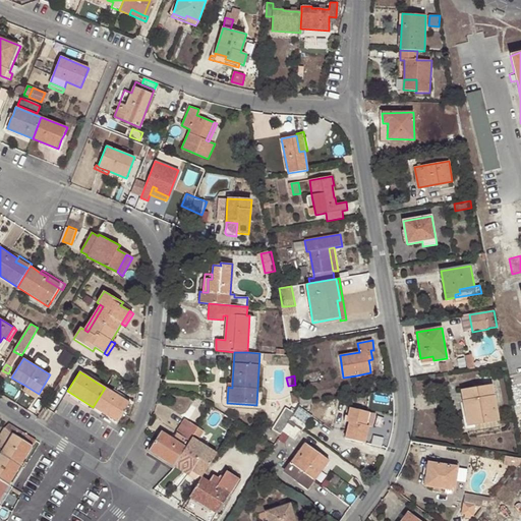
[(493,385),(467,389),(468,400),(463,401),(467,426),(499,420),(493,385)]
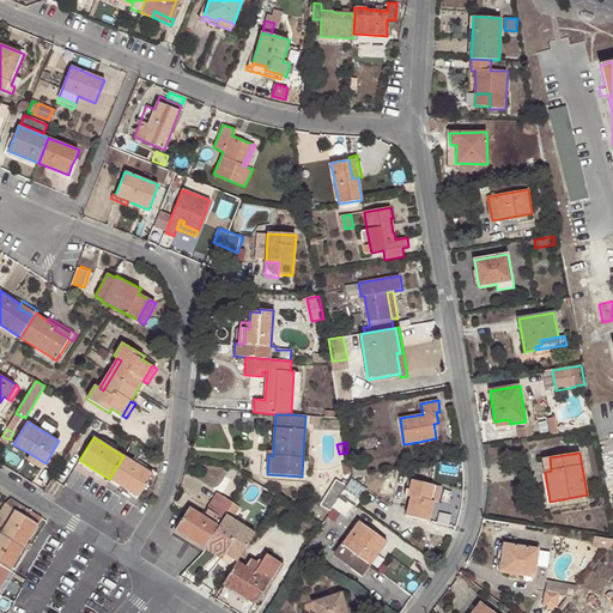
[(46,463),(30,454),(26,460),(42,469),(46,463)]
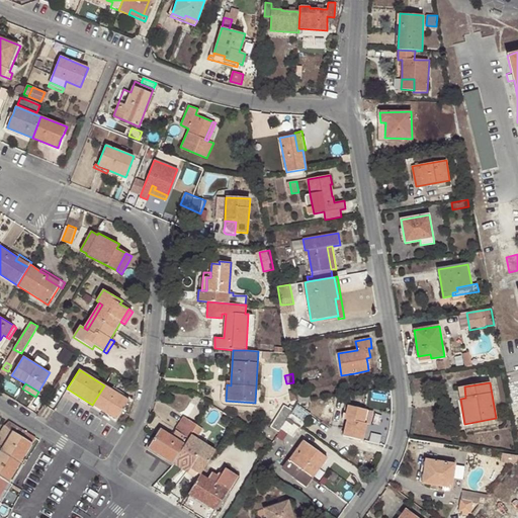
[(104,385),(92,405),(117,420),(130,402),(104,385)]
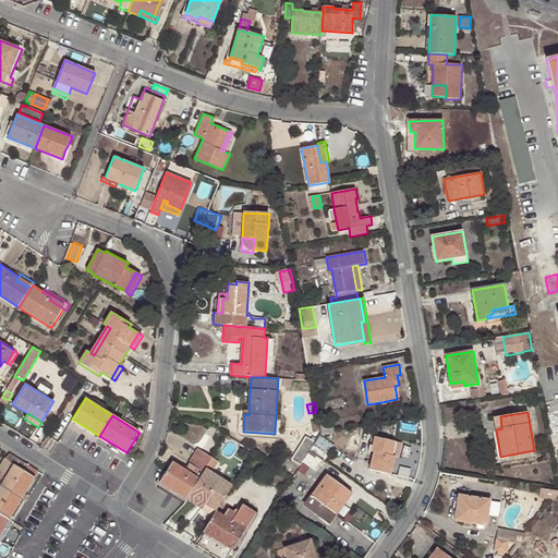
[(319,432),(320,435),(335,433),(332,421),(318,423),(319,432)]
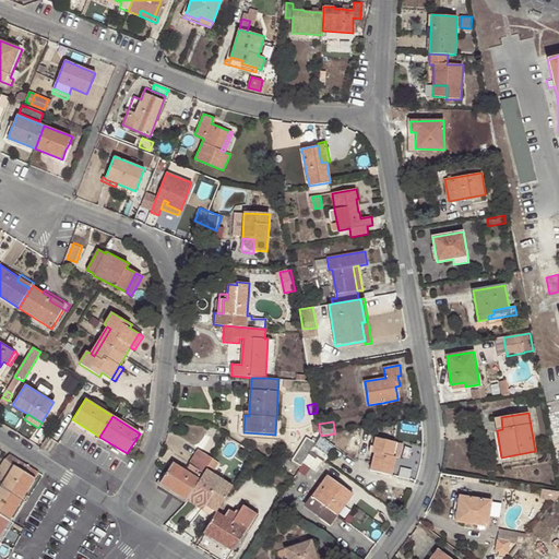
[(311,450),(321,436),(320,432),(317,432),(312,441),(307,437),(293,461),(301,466),(304,463),(311,450)]
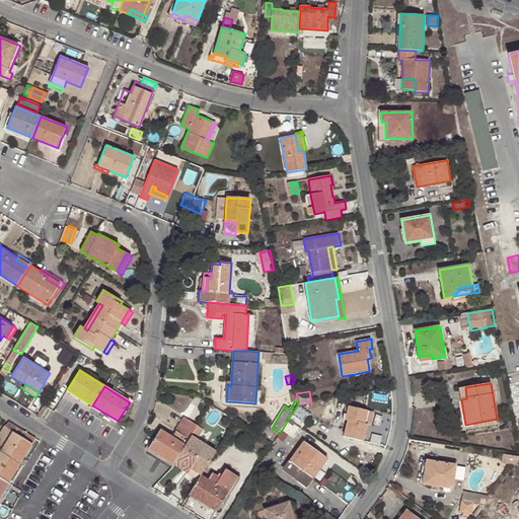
[(311,414),(298,404),(289,418),(302,428),(311,414)]
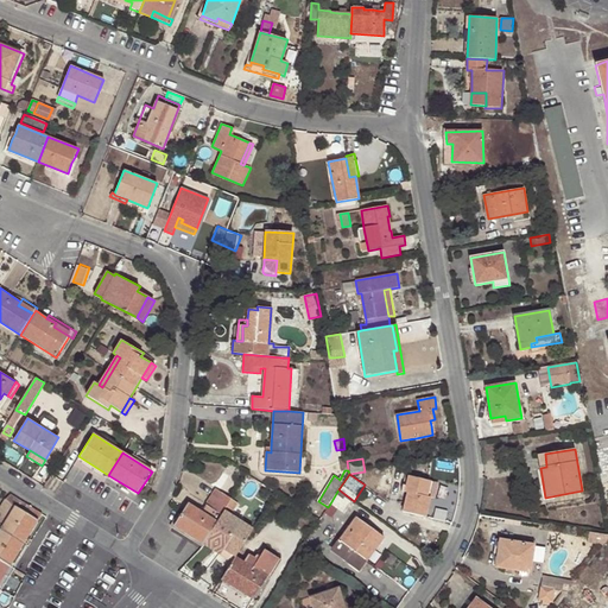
[(426,496),(431,481),(409,476),(406,486),(403,486),(401,492),(409,493),(404,512),(425,517),(430,498),(426,496)]
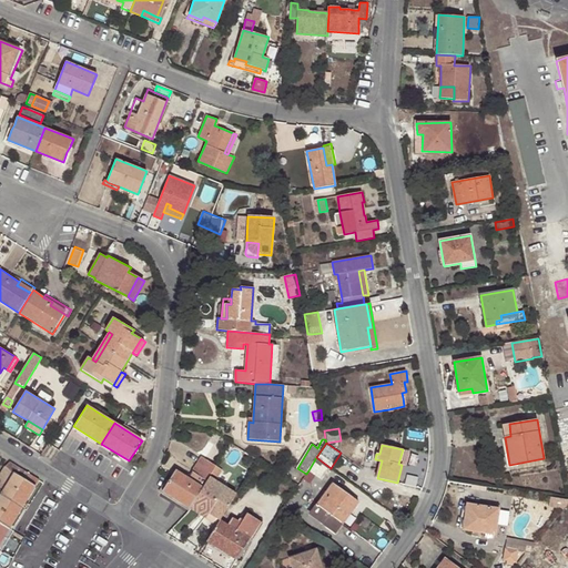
[(198,495),(209,477),(215,466),(202,457),(188,478),(175,470),(162,490),(189,508),(192,503),(198,495)]
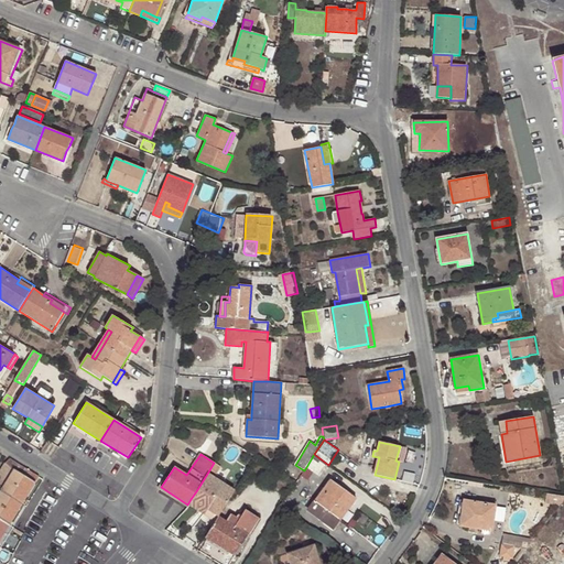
[(328,465),(314,454),(306,467),(321,477),(328,465)]
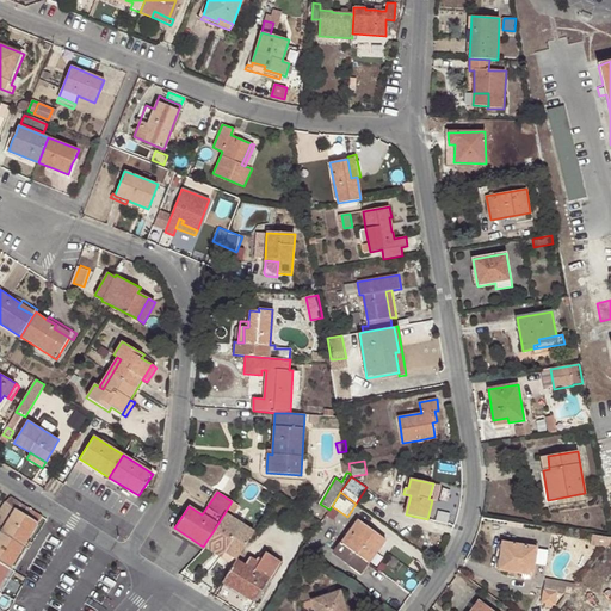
[(8,497),(5,503),(14,508),(16,507),(38,523),(43,517),(28,507),(11,498),(8,497)]
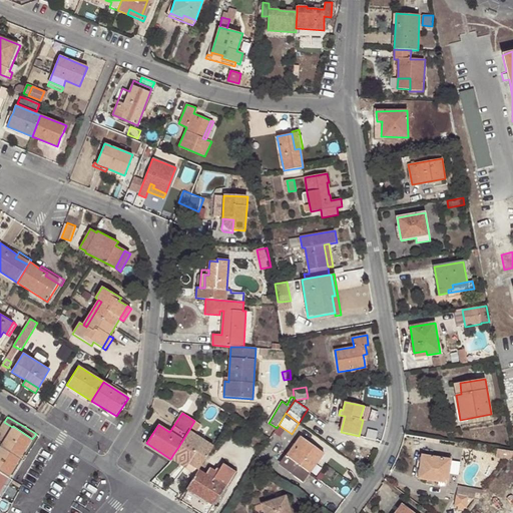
[(274,430),(267,425),(261,421),(257,428),(270,436),(274,430)]
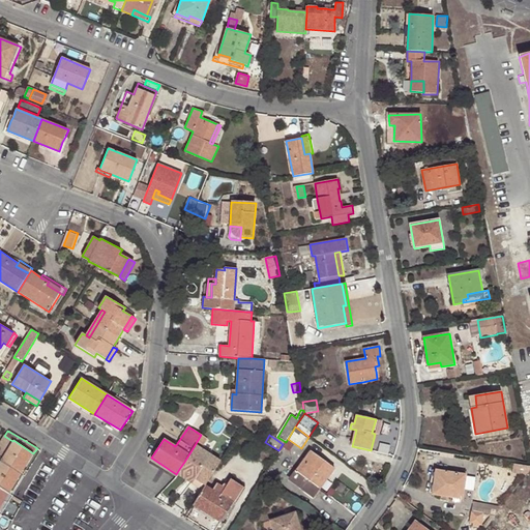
[(12,441),(4,436),(0,442),(0,460),(1,462),(21,473),(33,453),(21,445),(13,440),(12,441)]
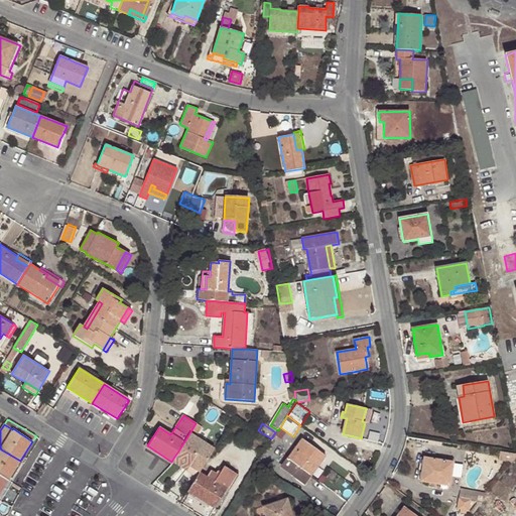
[(189,467),(200,473),(214,448),(189,433),(179,449),(174,457),(189,467)]
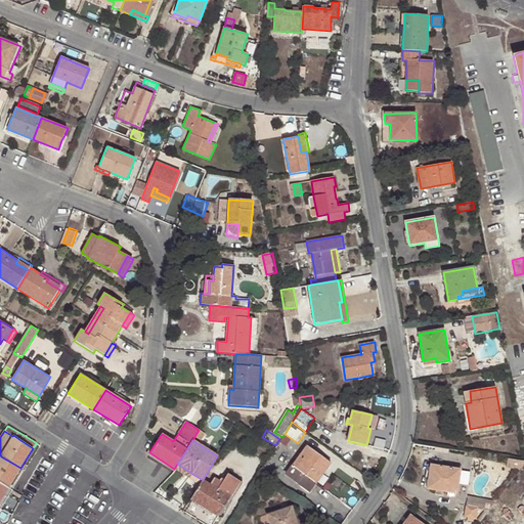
[(307,445),(288,472),(312,489),(316,483),(313,481),(320,471),(323,473),(332,463),(307,445)]
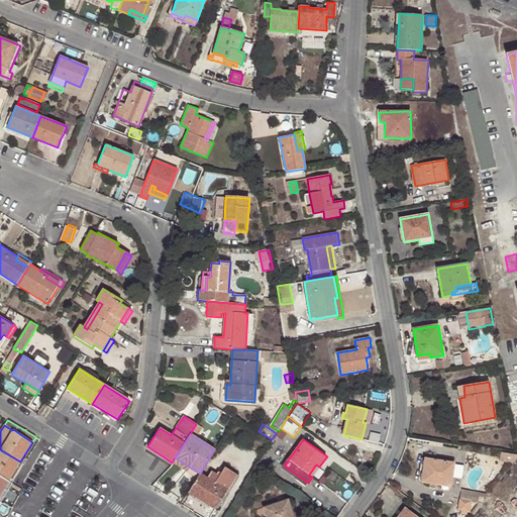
[(0,451),(0,475),(8,481),(20,461),(1,450),(0,451)]
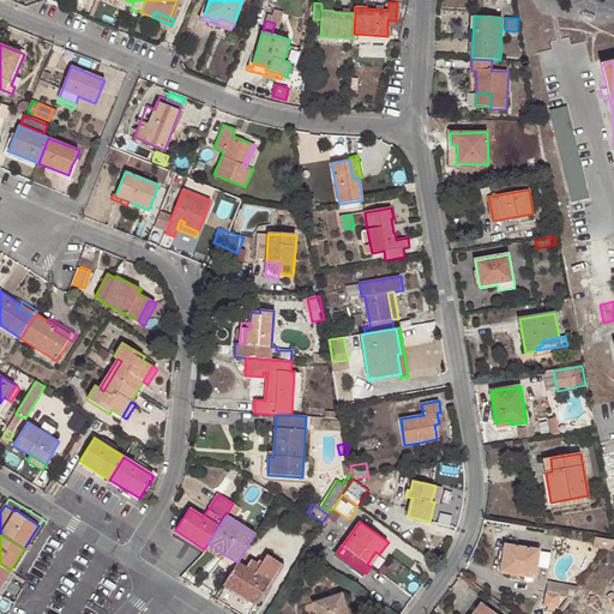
[(226,555),(208,543),(204,549),(222,561),(226,555)]
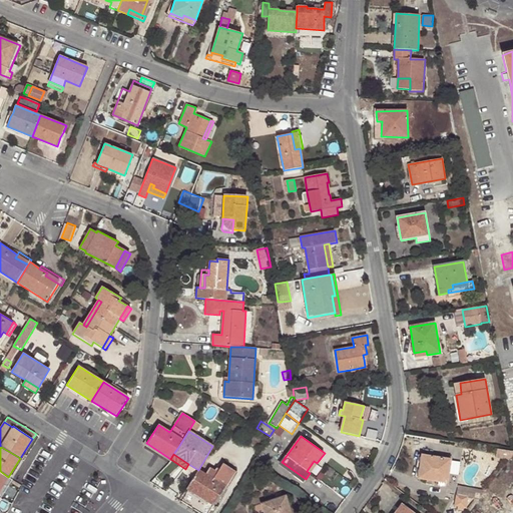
[(451,459),(422,455),(418,478),(427,480),(427,483),(434,484),(435,481),(447,483),(451,459)]
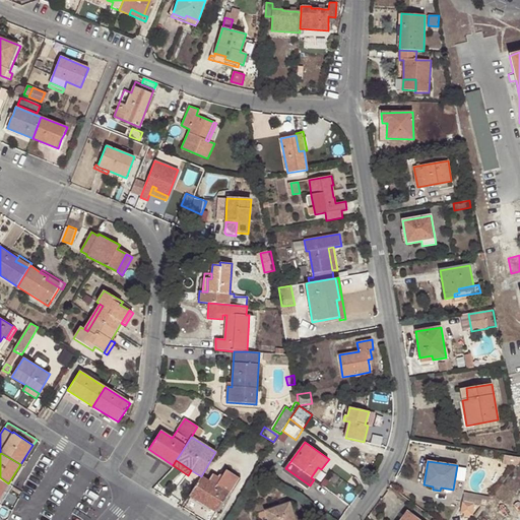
[(314,479),(321,469),(318,467),(311,477),(314,479)]
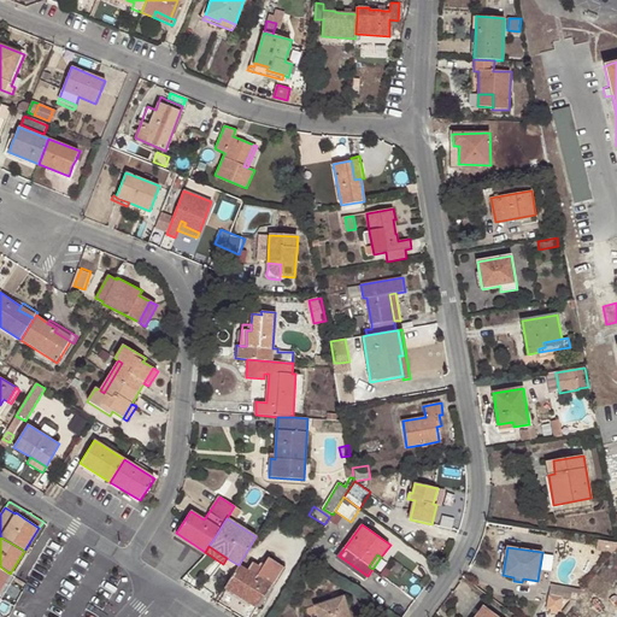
[(368,576),(339,556),(336,559),(364,580),(368,576)]
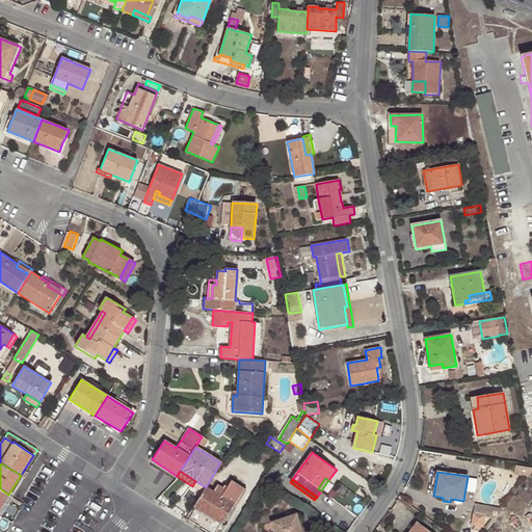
[(213,493),(206,487),(193,507),(222,525),(244,489),(232,481),(227,487),(224,485),(222,489),(217,485),(213,493)]
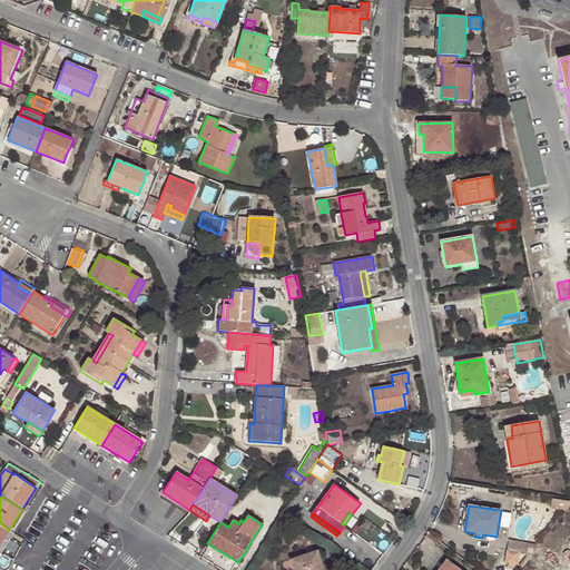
[(0,544),(1,543),(9,530),(0,523),(0,544)]
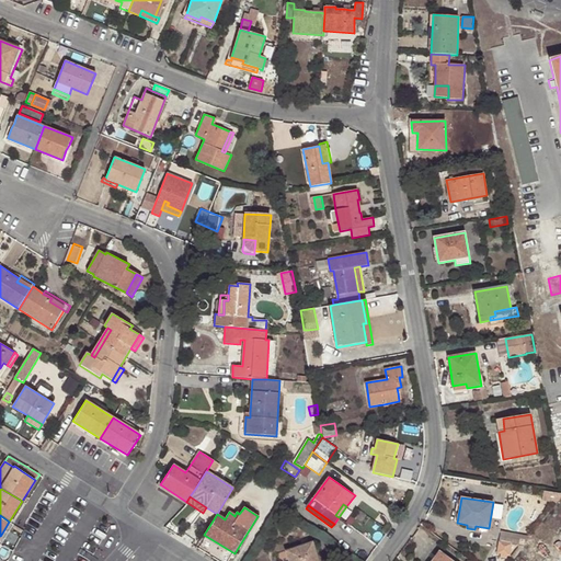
[(13,525),(9,522),(1,535),(6,537),(13,525)]
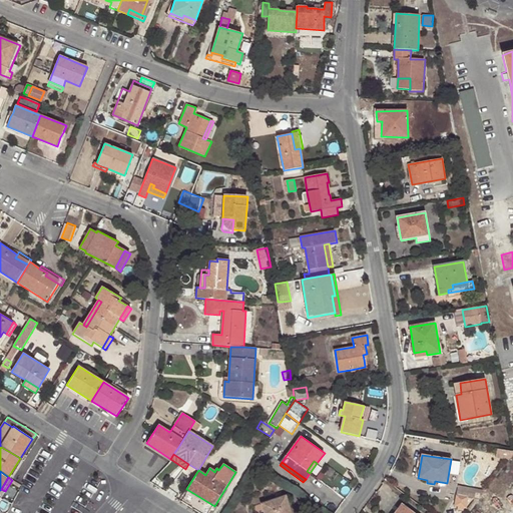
[(467,497),(456,495),(455,506),(466,508),(467,497)]
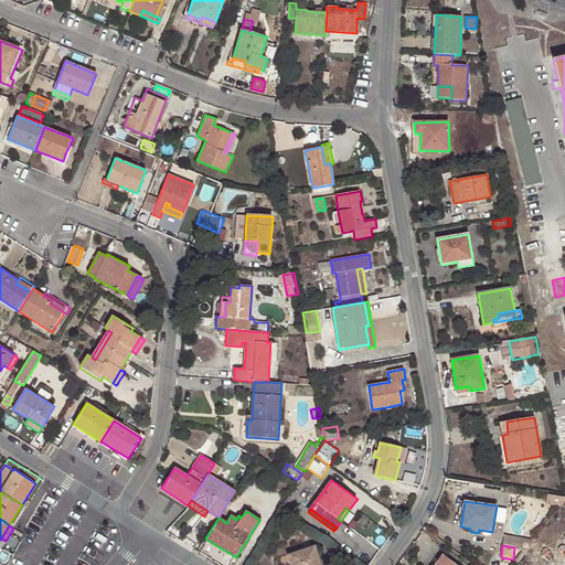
[(288,555),(290,564),(320,564),(315,546),(288,555)]
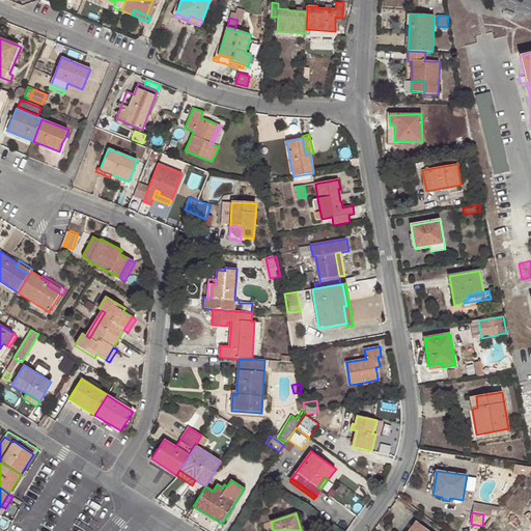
[(415,530),(420,525),(416,522),(408,530),(415,530)]
